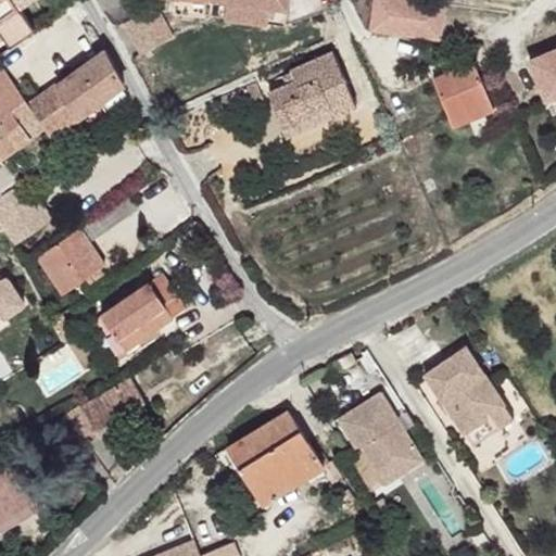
[(11,0),(0,0),(0,32),(7,42),(29,26),(26,22),(16,7),(11,0)]
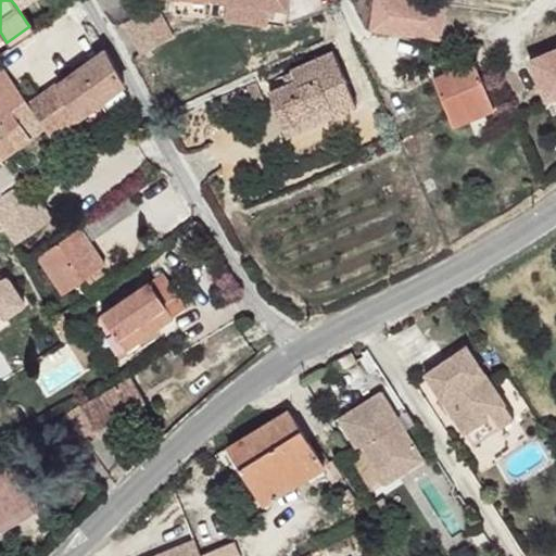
[(174,0),(173,10),(205,12),(205,0),(174,0)]
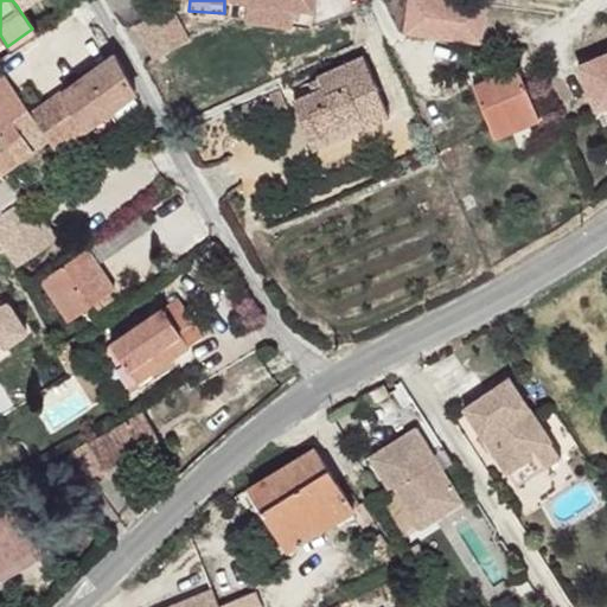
[(272,0),(224,0),(224,13),(272,16),(272,0)]
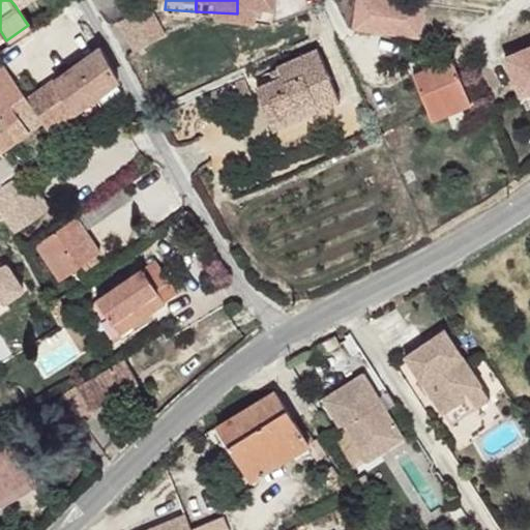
[(278,0),(237,0),(237,13),(277,17),(278,0)]
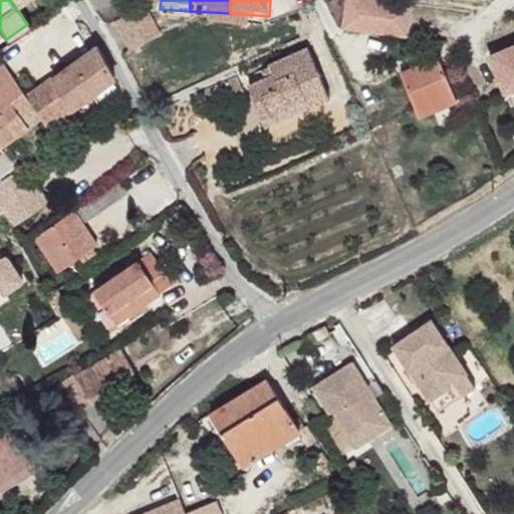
[(431,0),(371,0),(371,13),(432,17),(433,0),(431,0)]
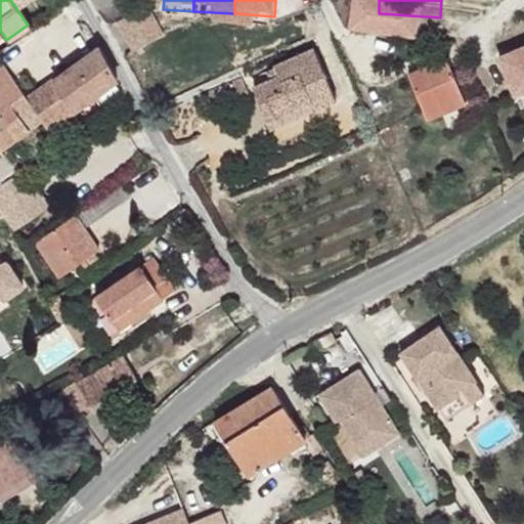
[(145,6),(117,22),(129,44),(132,49),(161,33),(159,29),(145,6)]
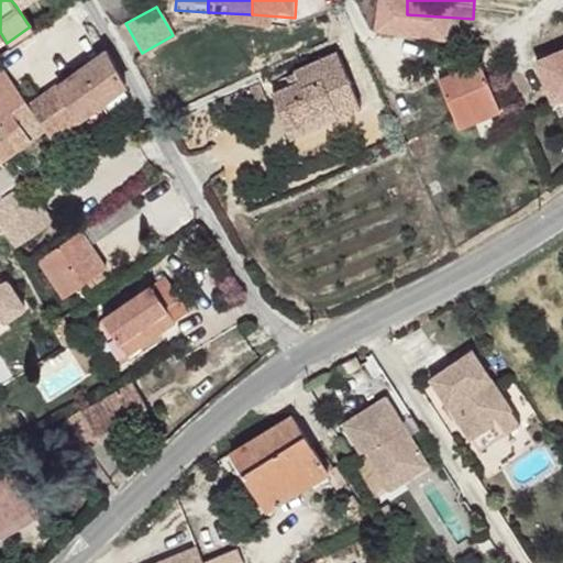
[(562,39),(531,52),(549,98),(562,91),(562,39)]
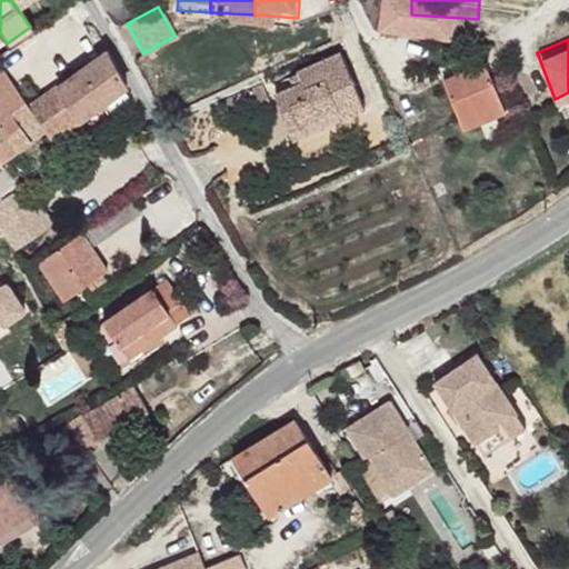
[(107,48),(81,67),(100,101),(126,83),(107,48)]
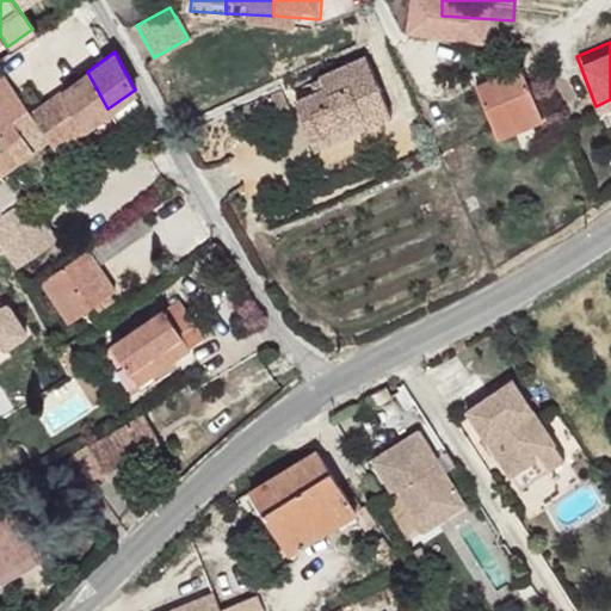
[(0,69),(0,103),(1,105),(17,96),(0,69)]
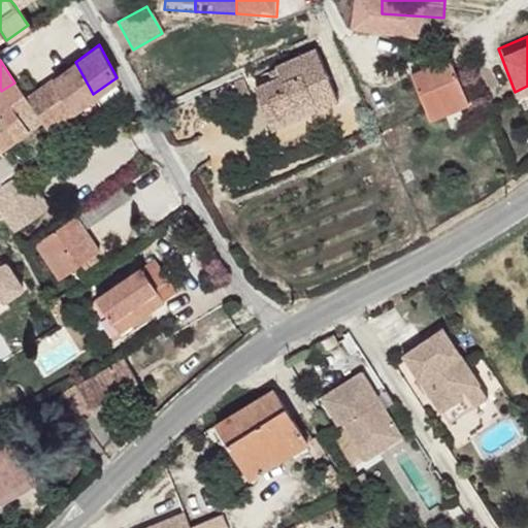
[(37,87),(25,96),(36,113),(46,128),(93,94),(75,62),(37,87)]
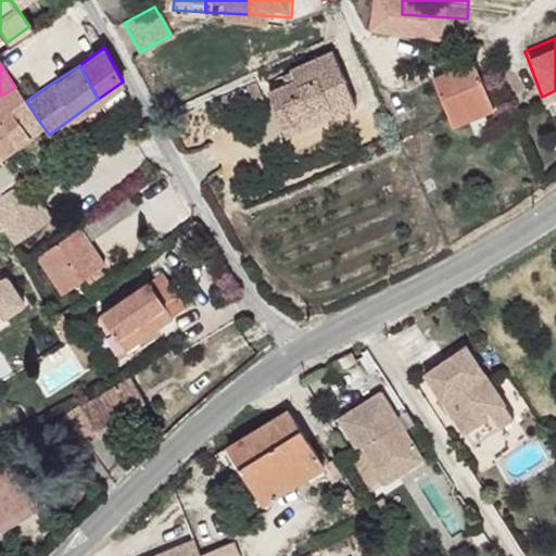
[(305,96),(279,108),(287,123),(295,119),(304,137),(340,123),(343,131),(367,121),(343,67),(301,87),(305,96)]
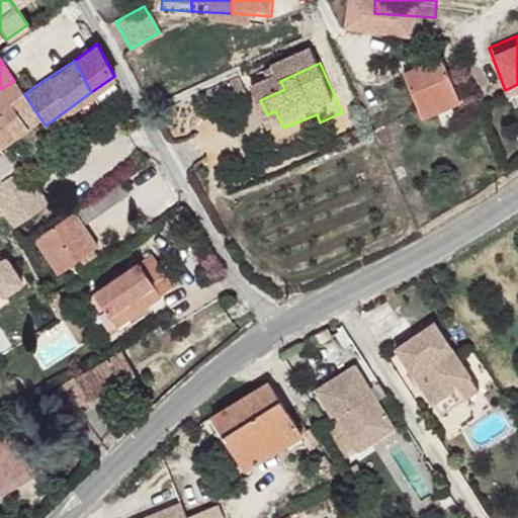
[(429,81),(392,99),(409,135),(445,116),(429,81)]
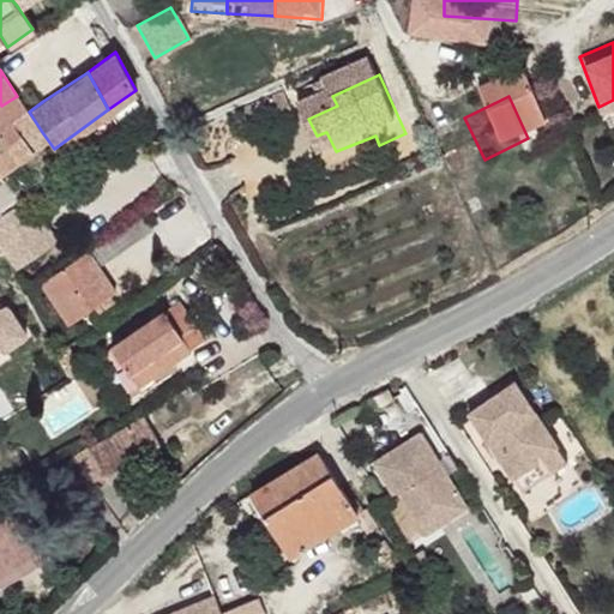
[(293,110),(268,122),(280,148),(305,137),(293,110)]
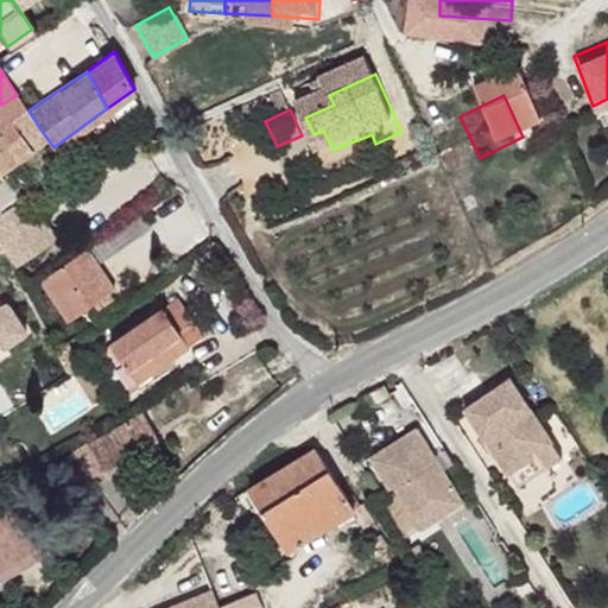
[(29,111),(0,128),(0,157),(42,131),(29,111)]
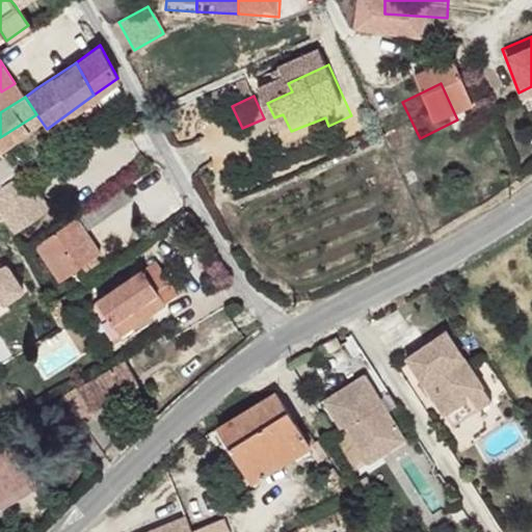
[(283,114),(274,117),(286,145),(328,126),(325,117),(291,131),(283,114)]
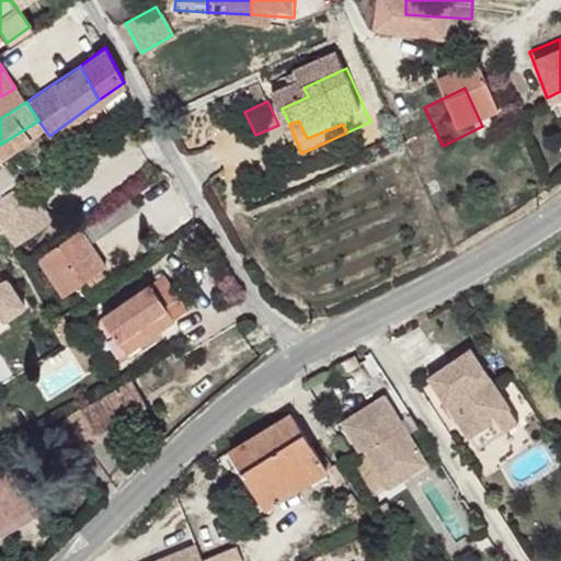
[(36,174),(0,199),(0,218),(1,220),(46,190),(36,174)]
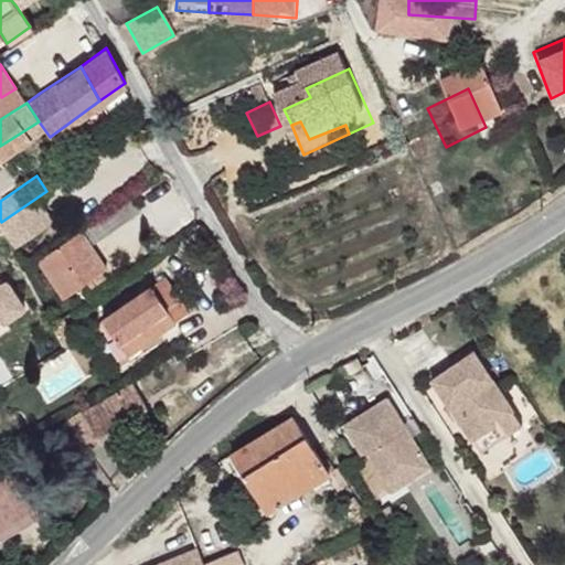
[(46,191),(1,222),(13,237),(57,208),(46,191)]
